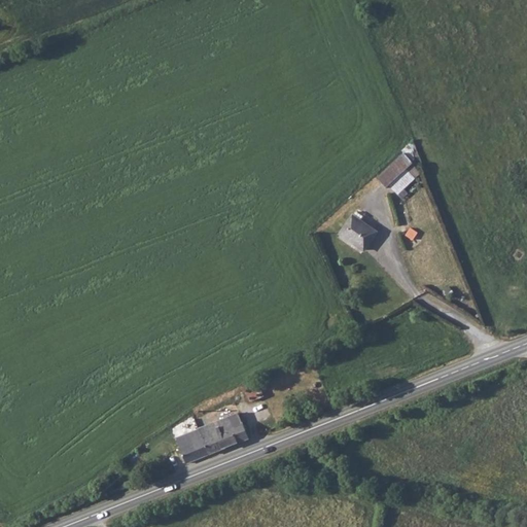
[(412,165),(403,154),(377,179),(388,190),(412,165)]
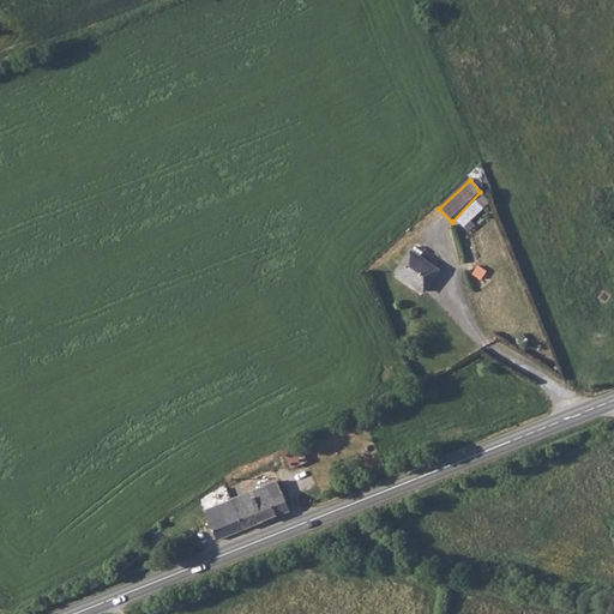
[(398,280),(425,296),(439,274),(414,257),(398,280)]
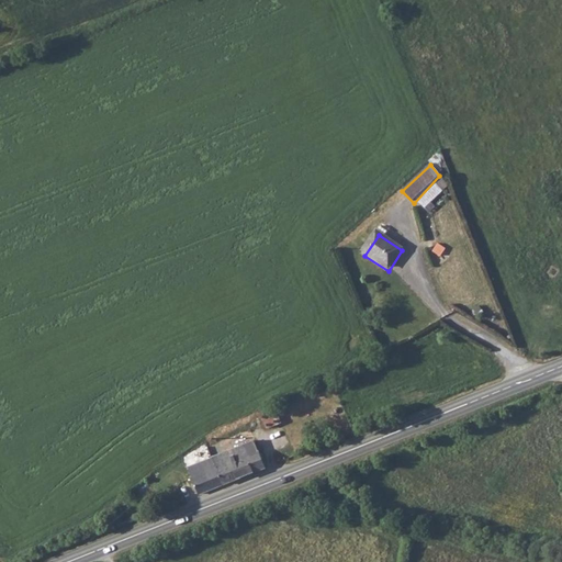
[(277,412),(263,416),(268,429),(282,424),(277,412)]
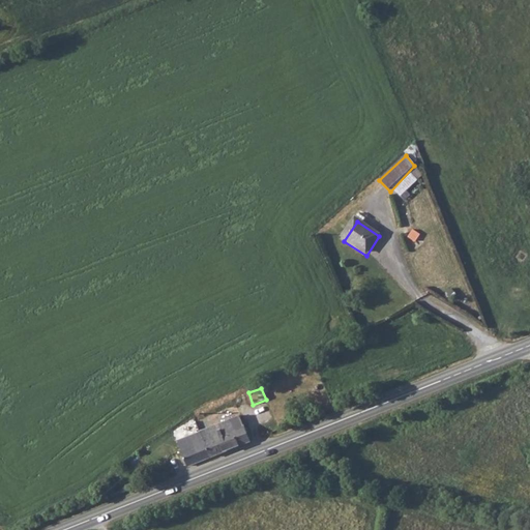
[(245,443),(246,443),(236,416),(232,418),(245,443)]
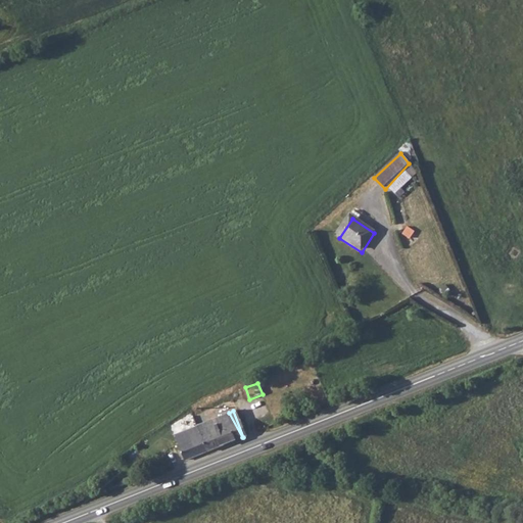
[(231,441),(242,437),(229,413),(206,421),(217,447),(231,441)]
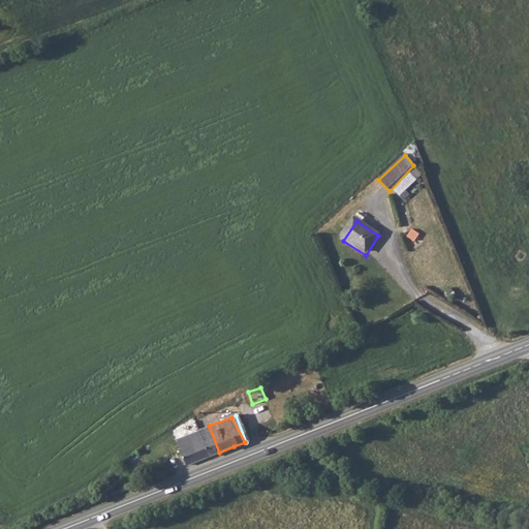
[(186,466),(219,453),(209,426),(198,430),(199,435),(177,443),(186,466)]
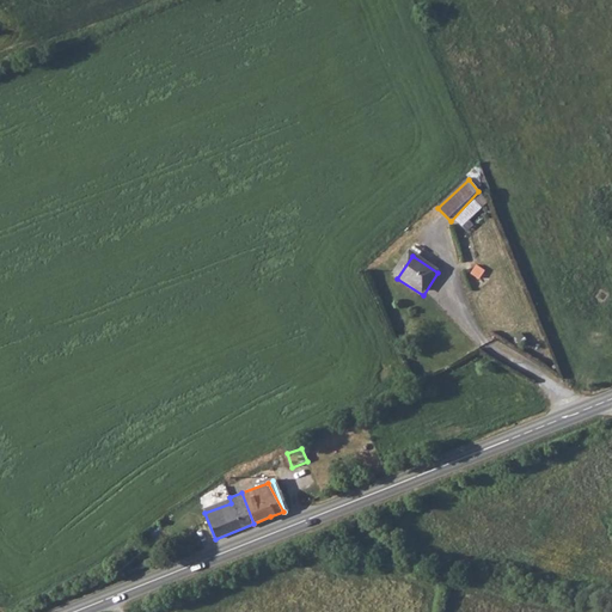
All buildings are outlined.
